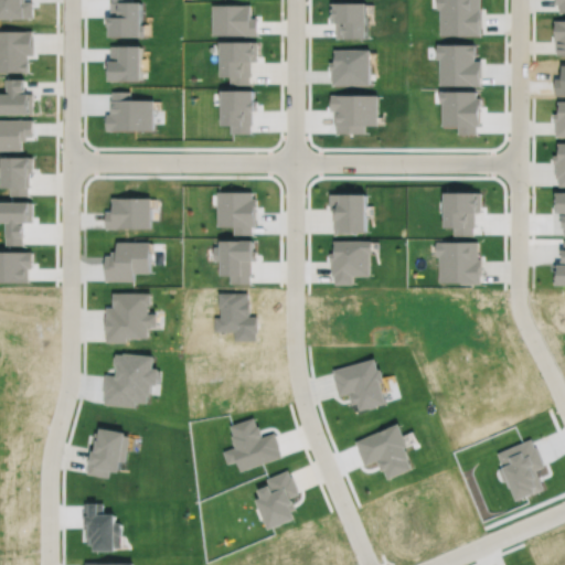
[(213,13),(213,33),(256,33),(256,18),(249,18),(249,4),(220,4),(220,13),(213,13)]
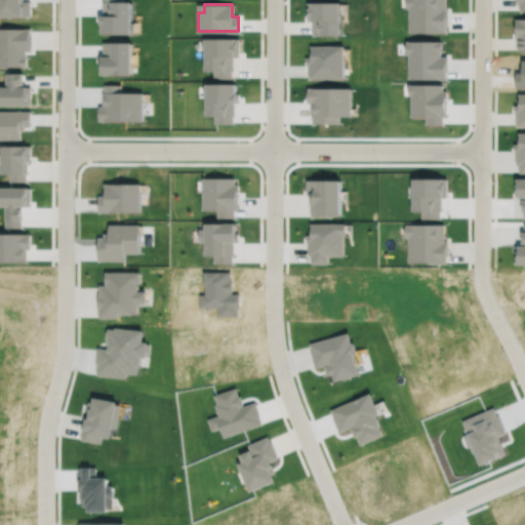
[(524,17),(515,17),(515,37),(517,37),(517,49),(524,49),(524,17)]
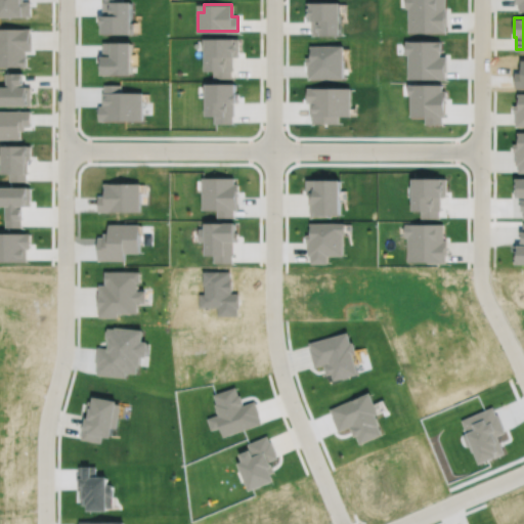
[(0,28),(0,66),(26,66),(26,55),(25,55),(25,50),(32,50),(32,35),(30,35),(30,28),(0,28)]
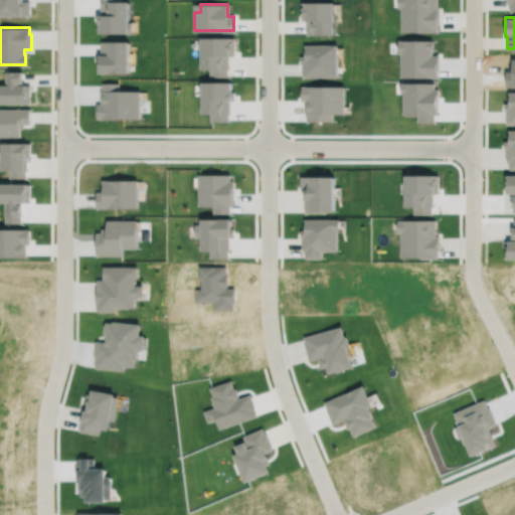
[(198,36),(198,47),(201,47),(201,68),(209,68),(209,75),(227,75),(227,68),(229,68),(229,54),(234,54),(234,37),(198,36)]
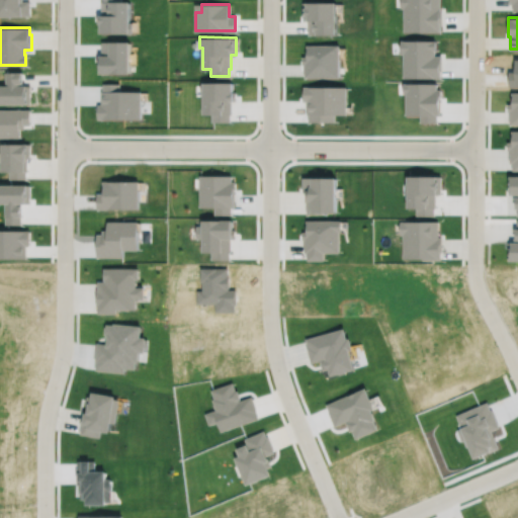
[(5,71),(5,85),(0,85),(0,102),(30,102),(30,84),(17,84),(17,83),(22,83),(22,71),(5,71)]
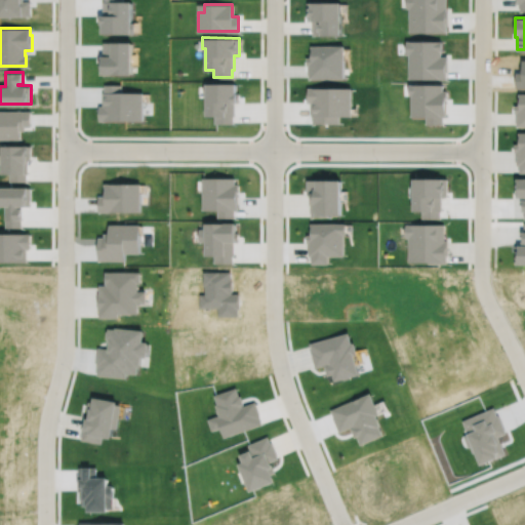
[(2,145),(2,173),(9,173),(9,180),(26,180),(26,162),(28,162),(28,145),(2,145)]
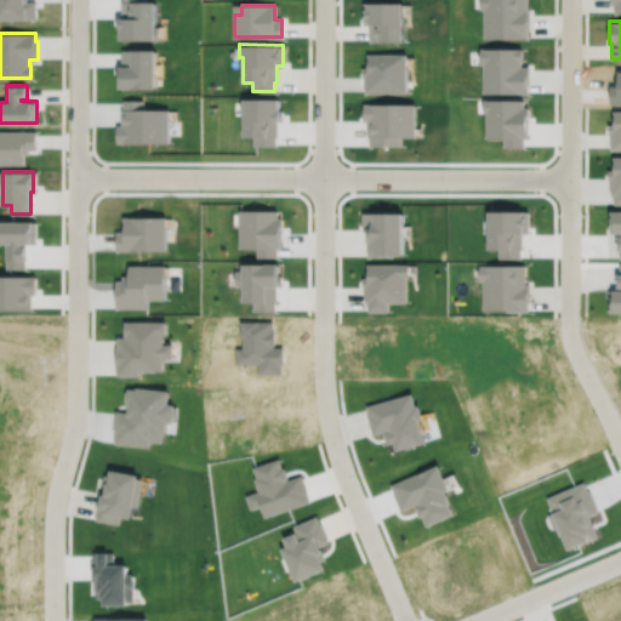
[(363,212),(363,229),(368,229),(368,255),(387,255),(387,254),(403,254),(403,212),(363,212)]
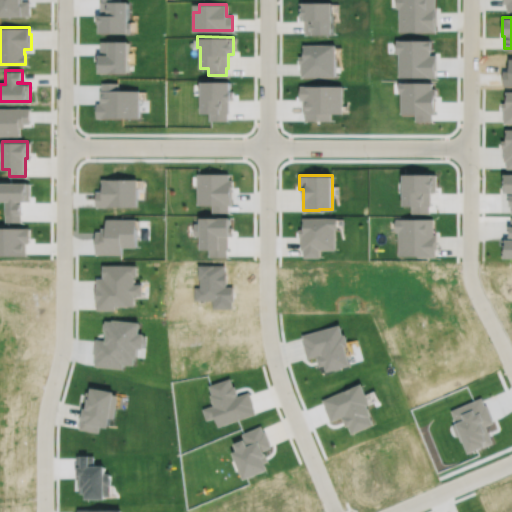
[(302,217),(302,228),(299,228),(299,235),(300,235),(300,249),(303,249),(303,256),(320,256),(320,249),(335,249),(335,228),(337,228),(337,217),(302,217)]
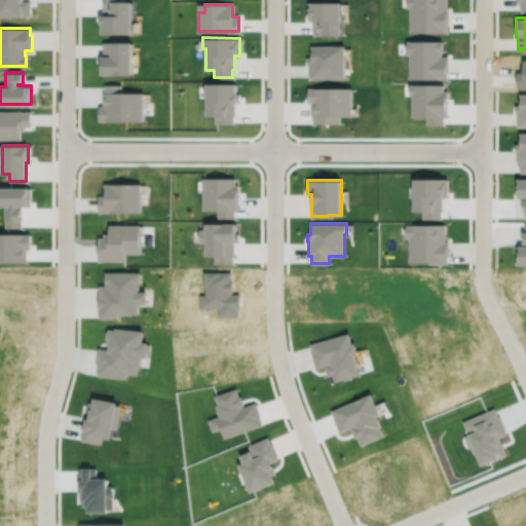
[(406,224),(406,237),(409,237),(409,262),(429,262),(429,263),(446,263),(446,248),(448,248),(448,239),(445,239),(445,224),(406,224)]
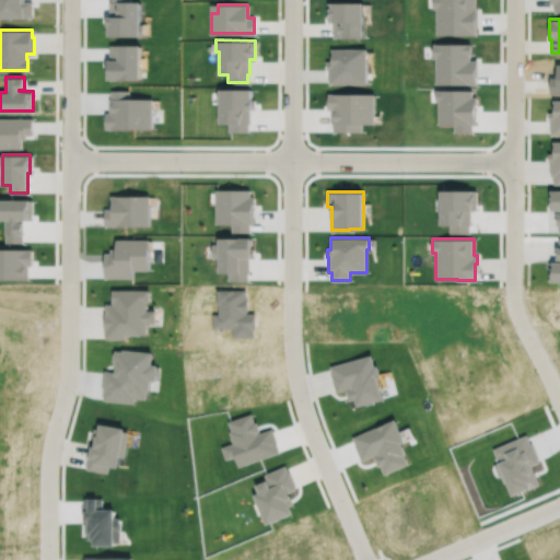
[(114,291),(114,305),(107,305),(107,314),(105,314),(105,327),(107,327),(107,336),(125,336),(125,331),(146,333),(146,300),(148,300),(148,291),(114,291)]
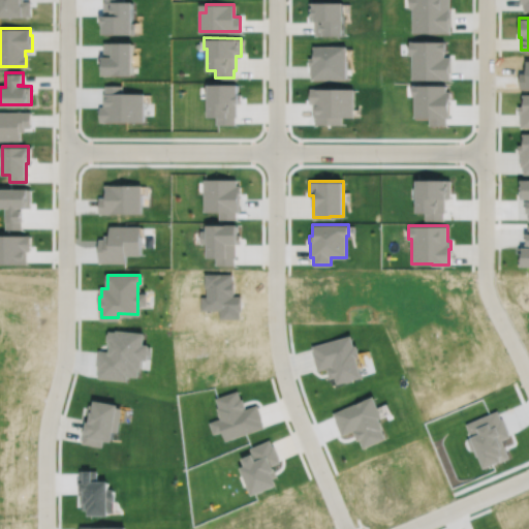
[(89,404),(88,413),(91,413),(90,418),(85,417),(82,434),(83,434),(82,442),(101,446),(102,439),(112,440),(114,431),(117,432),(122,407),(118,407),(118,404),(95,400),(94,405),(89,404)]
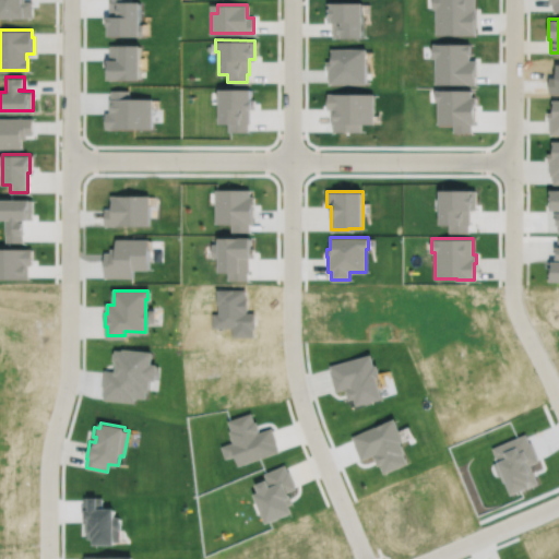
[(253,492),(265,522),(292,511),(288,503),(293,502),(287,490),(296,487),(288,470),(287,471),(285,463),(263,473),(266,478),(254,484),(258,491),(253,492)]
